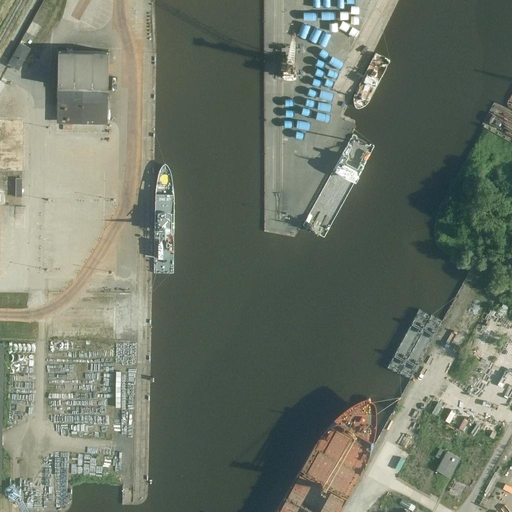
[(19,71),(48,18),(37,12),(8,65),(19,71)]
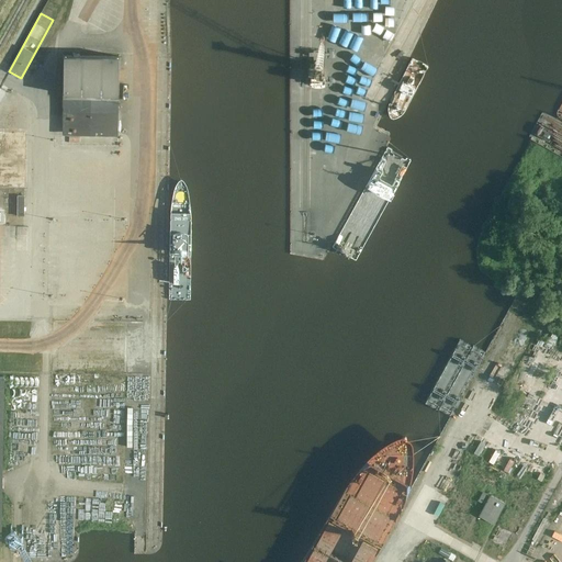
[(120,59),(66,58),(59,304),(130,305),(131,251),(119,251),(120,59)]
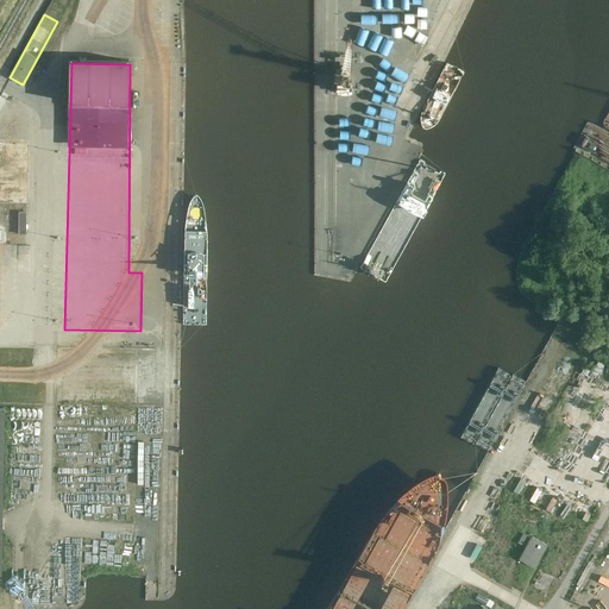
[(0,205),(27,206),(29,145),(0,144),(0,205)]
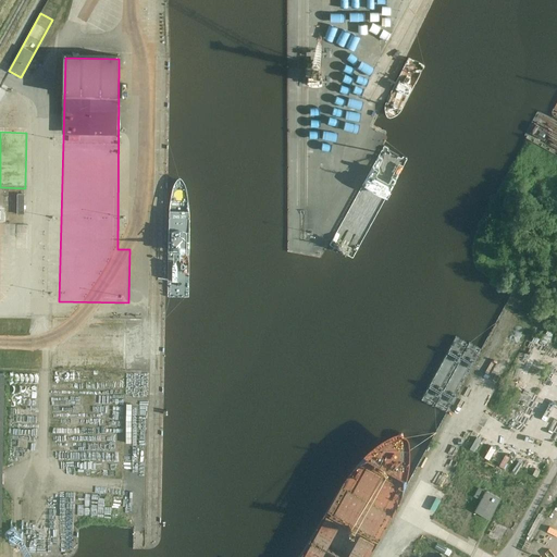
[(522,392),(553,339),(540,332),(509,384),(522,392)]
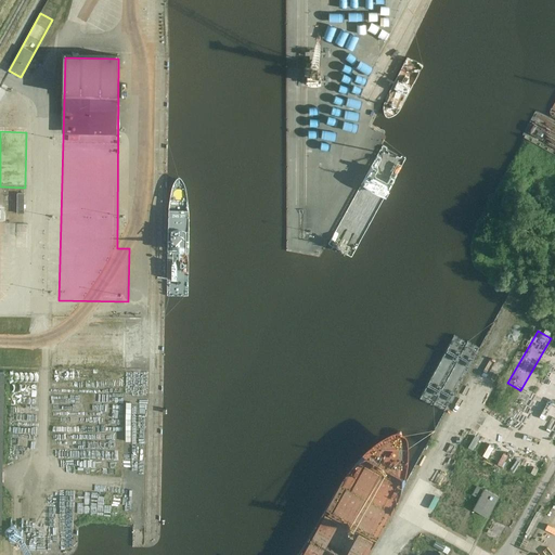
[(554,371),(538,400),(554,409),(554,371)]
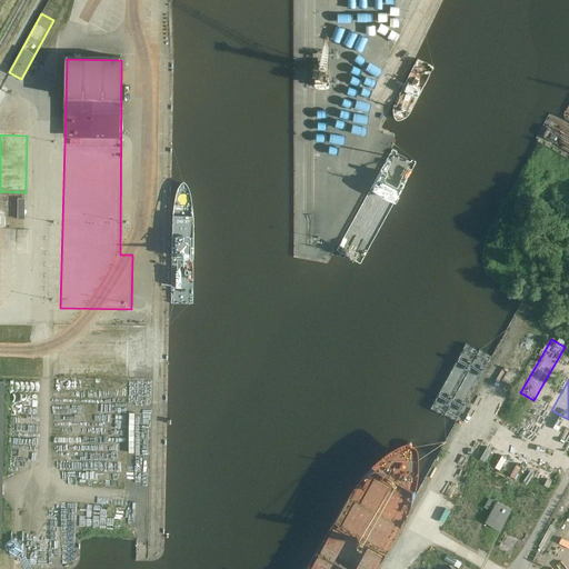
[(568,453),(568,423),(543,410),(530,433),(568,455),(568,453)]
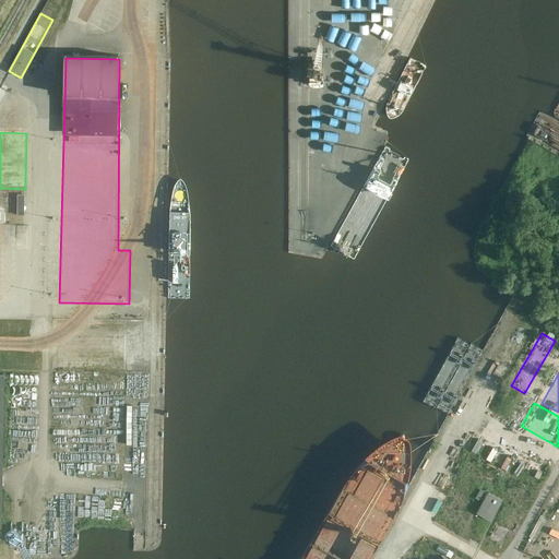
[(484,487),(478,498),(486,501),(491,490),(484,487)]
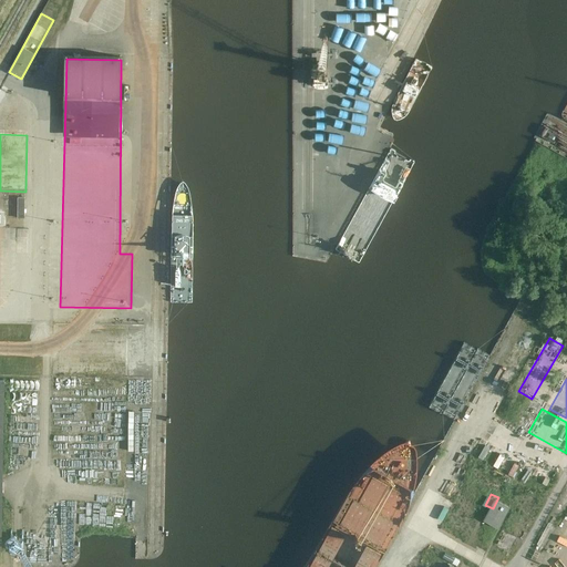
[(504,527),(514,505),(498,498),(488,521),(504,527)]
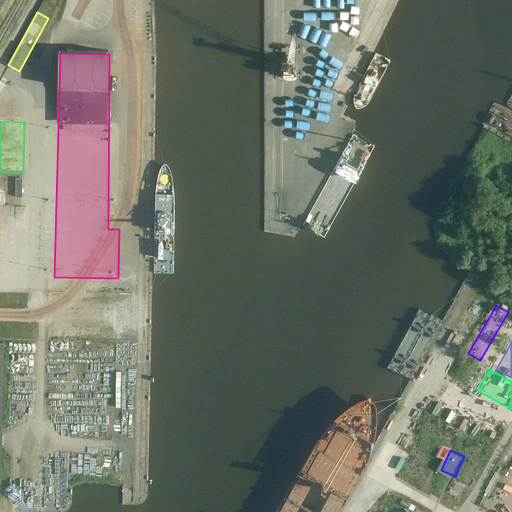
[(68,508),(68,484),(38,483),(38,507),(68,508)]
